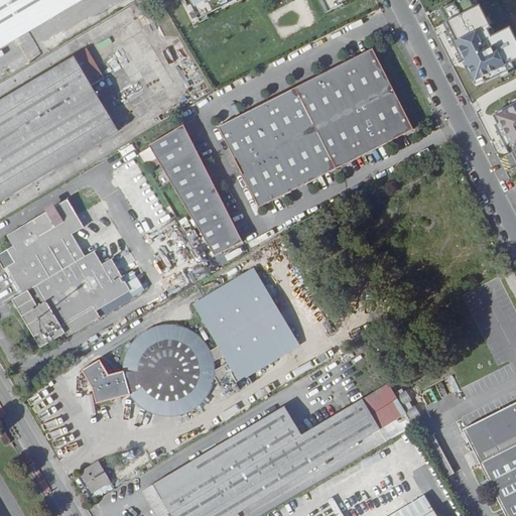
[(0,0),(0,49),(84,0),(0,0)]
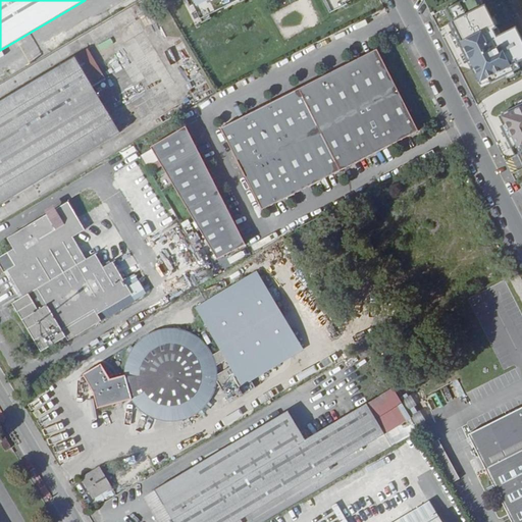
[(196,7),(203,20),(243,0),(189,0),(193,8),(196,7)]
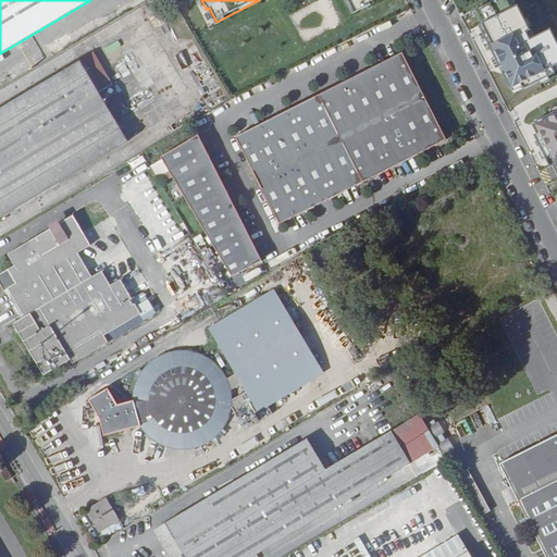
[(348,0),(350,4),(354,3),(358,12),(371,5),(370,4),(378,0),(348,0)]
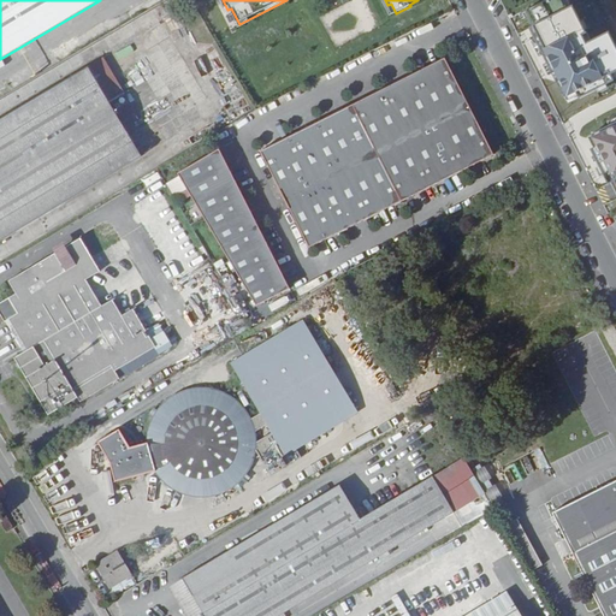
[(574,6),(532,25),(568,100),(615,77),(615,48),(608,33),(586,45),(580,34),(585,31),(574,6)]
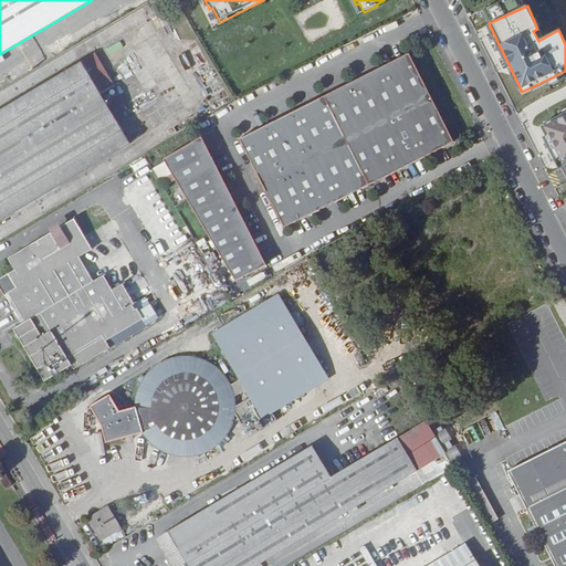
[(0,221),(130,144),(102,95),(115,86),(96,54),(82,62),(0,111),(0,221)]
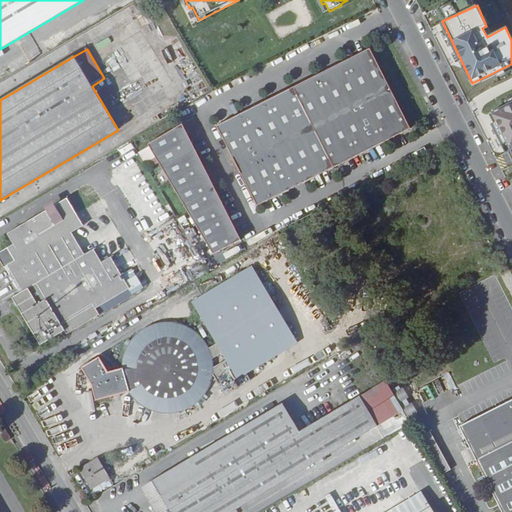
[(216,127),(257,207),(411,129),(371,49),(216,127)]
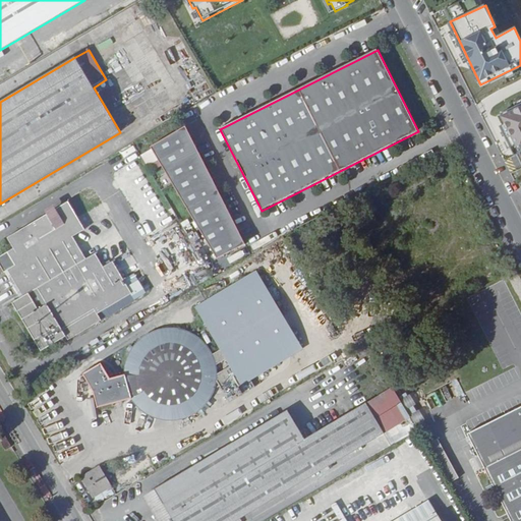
[(111,88),(106,79),(94,88),(98,96),(111,88)]
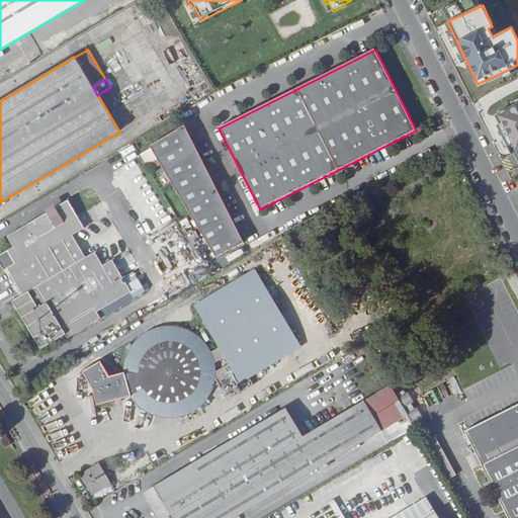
[(517,103),(496,115),(517,160),(517,103)]
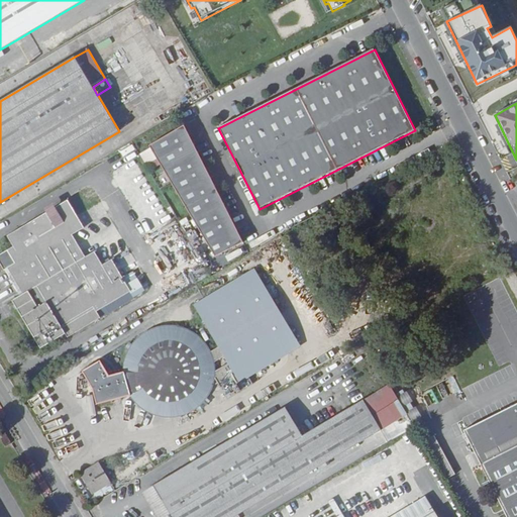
[(216,256),(242,240),(177,130),(149,146),(216,256)]
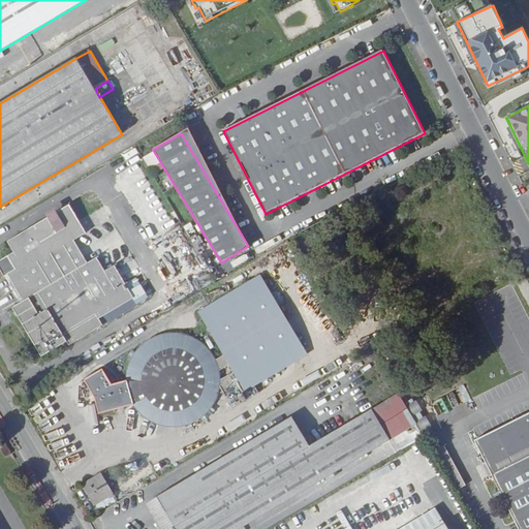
[(150,167),(160,161),(153,150),(143,157),(150,167)]
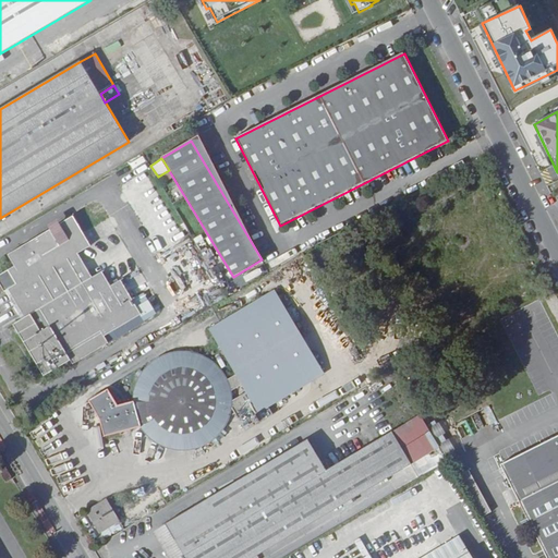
[(50,230),(9,255),(15,267),(8,270),(0,275),(0,280),(5,291),(23,320),(16,326),(45,375),(71,360),(73,365),(109,344),(110,344),(146,323),(143,317),(133,300),(121,280),(111,287),(102,273),(93,278),(88,269),(84,262),(79,254),(92,246),(74,217),(60,225),(58,220),(48,226),(50,230)]
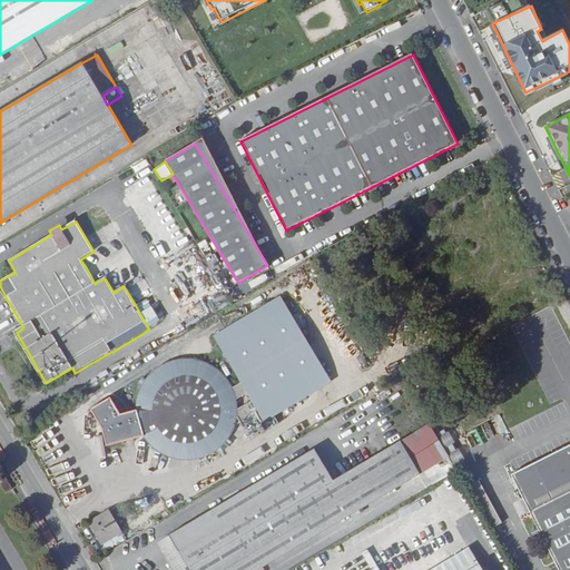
[(90,265),(86,267),(90,275),(95,273),(90,265)]
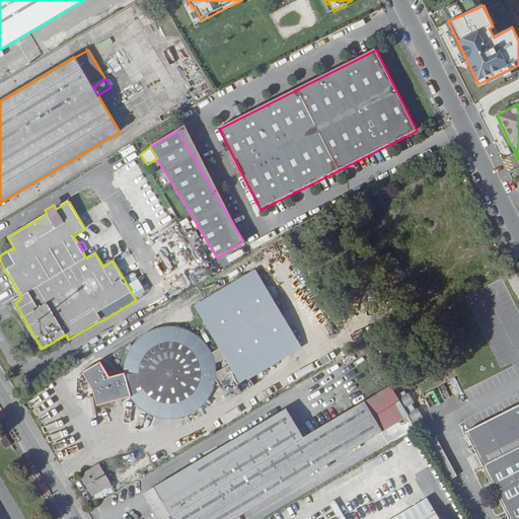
[(169,270),(175,281),(202,264),(196,253),(169,270)]
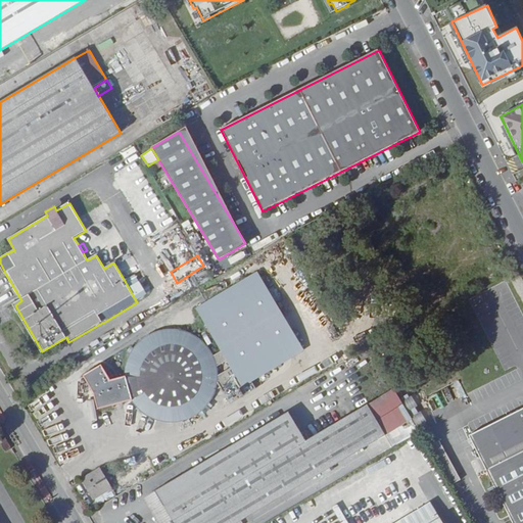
[(231,406),(257,389),(253,382),(292,359),(305,350),(257,272),(196,308),(222,351),(215,355),(214,353),(211,350),(209,347),(207,344),(204,342),(202,340),(200,338),(198,337),(196,335),(193,334),(190,333),(188,332),(186,332),(184,331),(181,331),(178,330),(176,330),(174,330),(171,330),(169,330),(167,330),(163,331),(159,332),(156,333),(155,333),(153,334),(151,335),(149,336),(147,337),(145,338),(143,340),(141,341),(139,344),(137,345),(136,346),(134,349),(133,351),(132,352),(130,355),(130,358),(129,360),(128,362),(127,364),(127,366),(126,369),(126,370),(126,373),(125,375),(125,376),(111,380),(102,366),(84,376),(94,394),(99,410),(106,408),(122,403),(132,400),(133,402),(134,405),(136,406),(137,408),(139,410),(141,413),(143,414),(146,416),(149,418),(152,419),(155,420),(156,421),(158,421),(162,422),(167,423),(170,424),(174,424),(176,423),(180,423),(183,422),(187,421),(189,420),(192,419),(195,418),(198,416),(200,414),(203,412),(205,410),(207,408),(208,407),(209,405),(211,402),(212,400),(215,397),(215,396),(216,394),(217,392),(218,390),(218,387),(219,385),(231,406)]
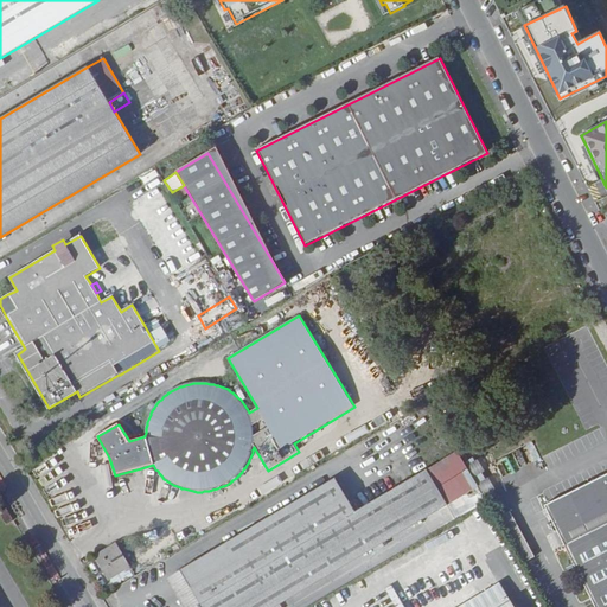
[(154,320),(145,326),(155,345),(166,338),(154,320)]
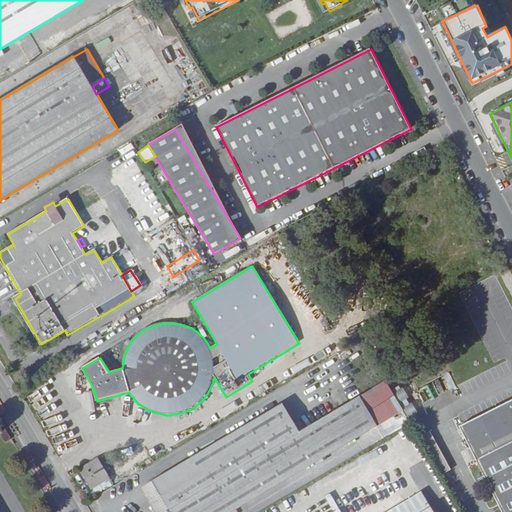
[(184,273),(174,279),(179,288),(190,283),(184,273)]
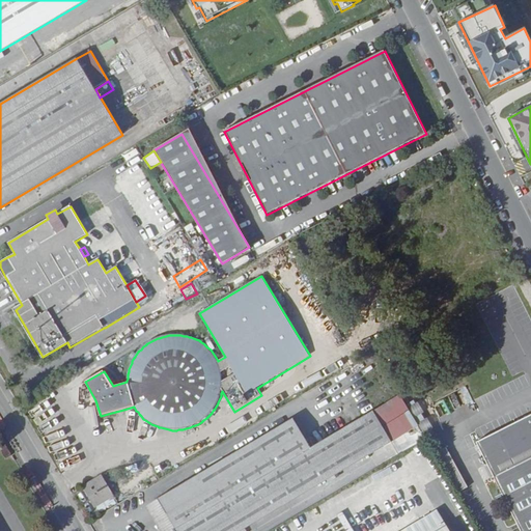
[(25,391),(28,397),(34,393),(31,388),(25,391)]
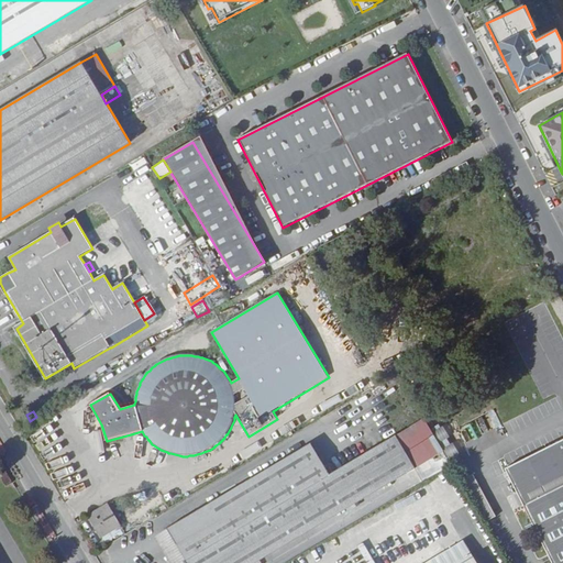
[(39,416),(36,417),(30,421),(36,431),(45,426),(41,419),(39,416)]
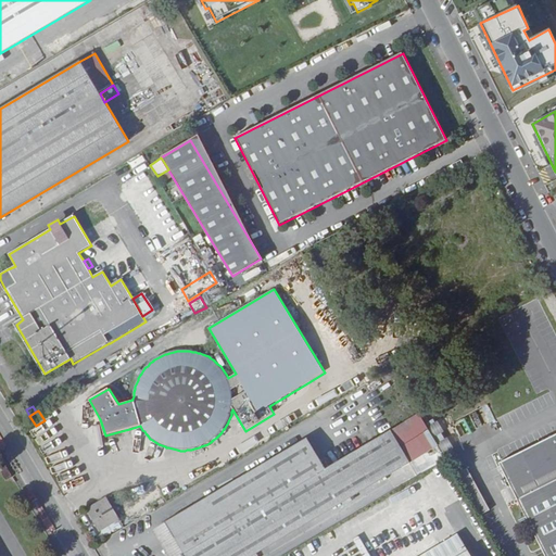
[(307,438),(166,522),(186,555),(252,555),(432,450),(416,422),(394,436),(391,430),(326,468),(307,438)]
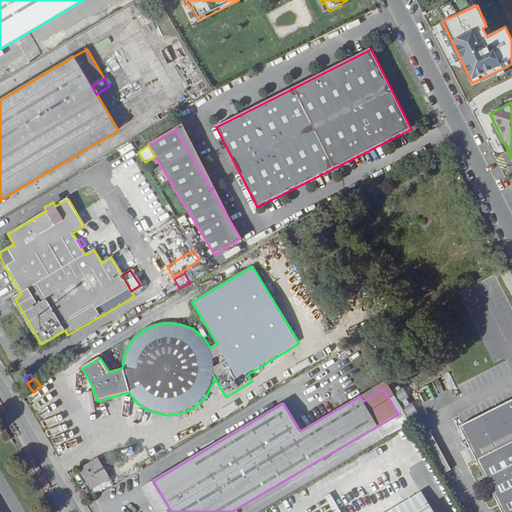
[(511,511),(511,400),(460,427),(471,449),(477,459),(500,505),(502,511),(511,511)]
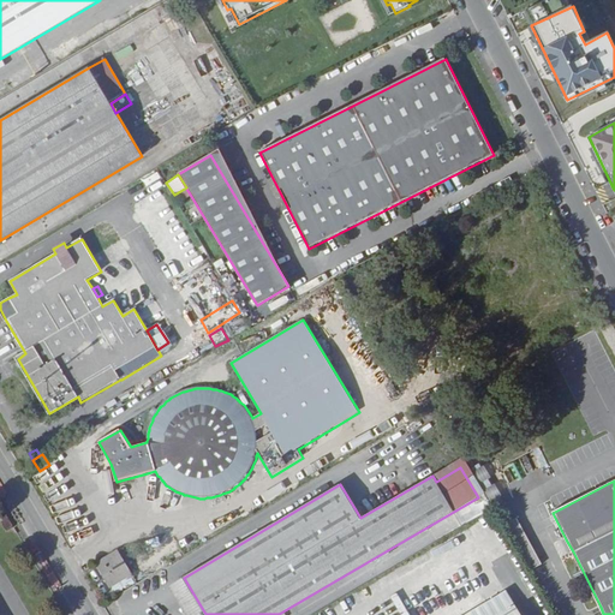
[(491,491),(487,494),(494,507),(500,503),(491,491)]
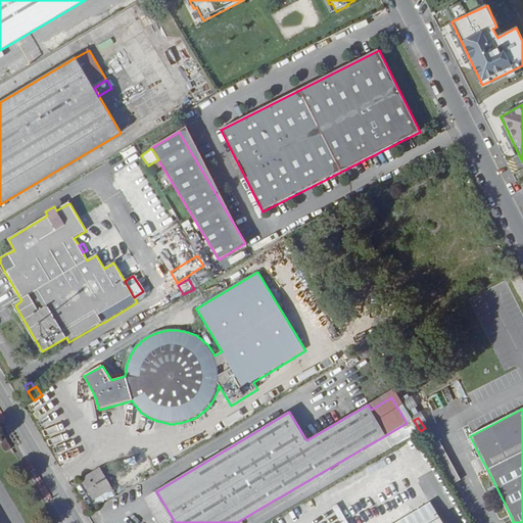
[(12,449),(3,433),(0,434),(0,441),(7,453),(12,449)]
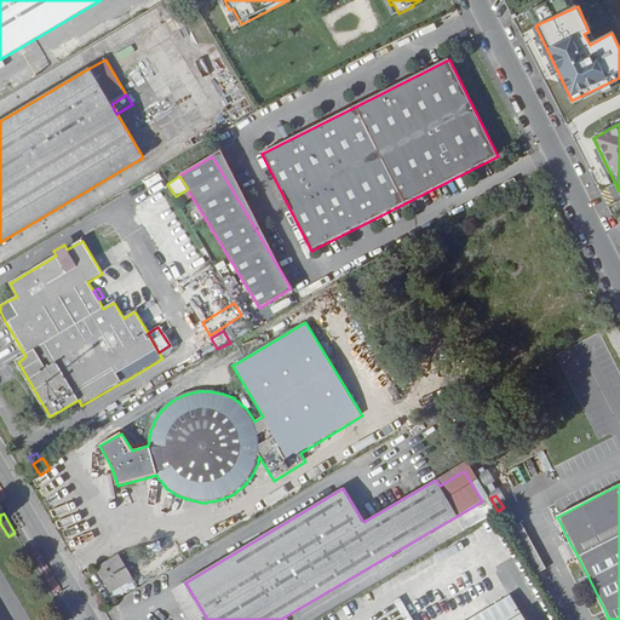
[(578,556),(570,544),(563,547),(570,560),(578,556)]
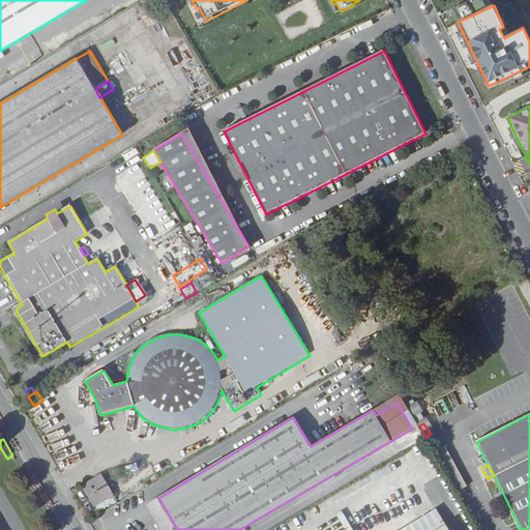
[(102,475),(83,487),(95,506),(114,495),(102,475)]
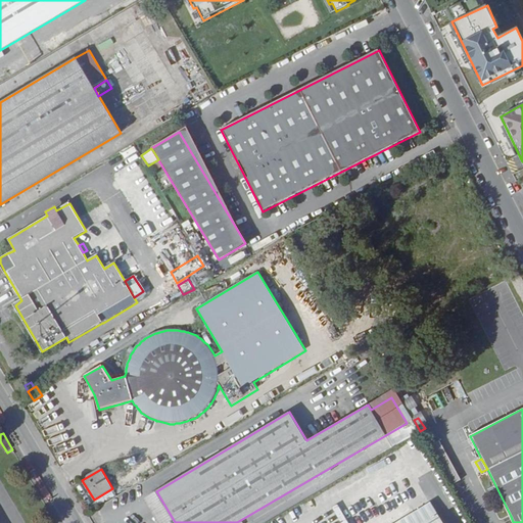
[(462,487),(457,490),(470,515),(475,512),(462,487)]
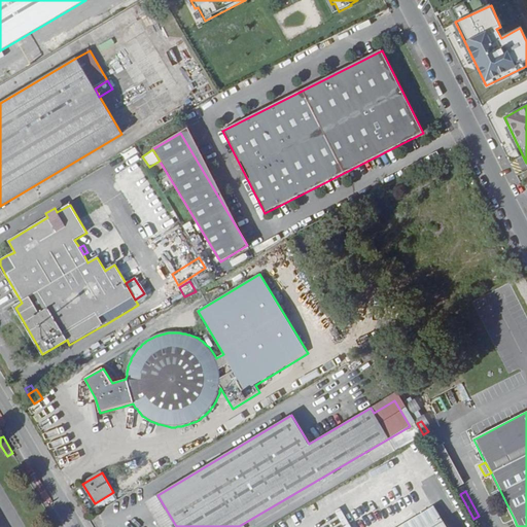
[(176,526),(157,495),(144,503),(159,526),(176,526)]
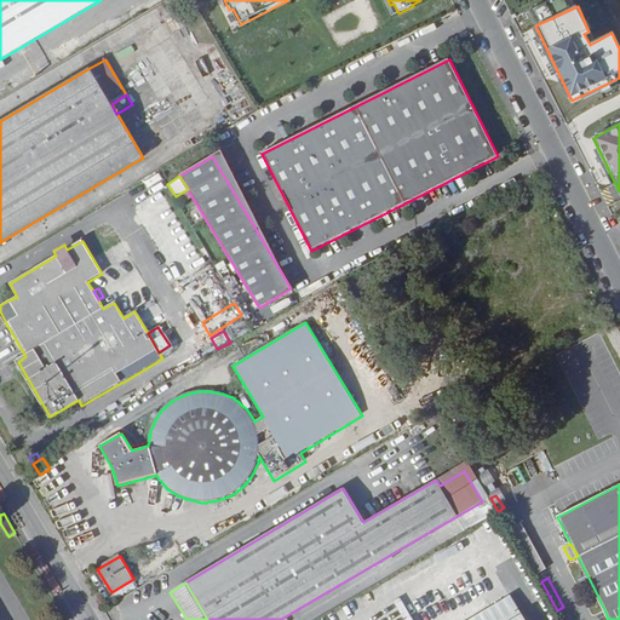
[(527,619),(511,595),(469,619),(527,619)]
